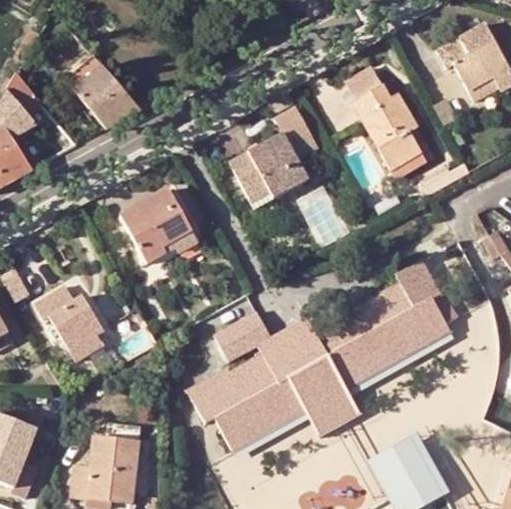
[(510,72),(484,20),(436,46),(447,66),(455,62),(469,88),(475,100),(494,90),(510,81),(510,72)]
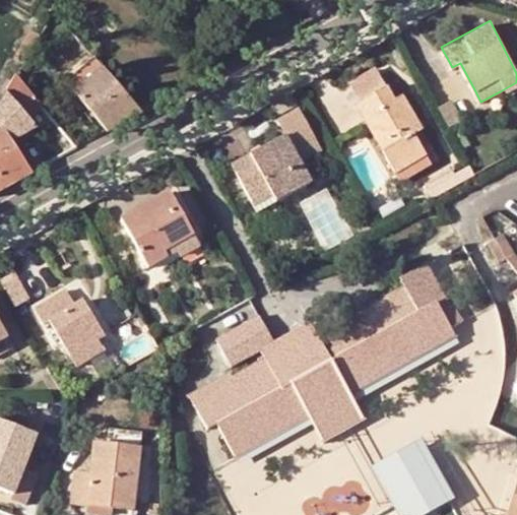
[(18,50),(27,56),(41,33),(31,27),(18,50)]
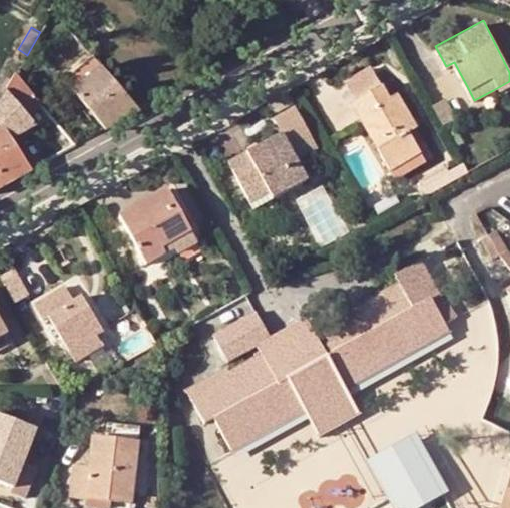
[(76,87),(105,63),(96,52),(66,76),(76,87)]
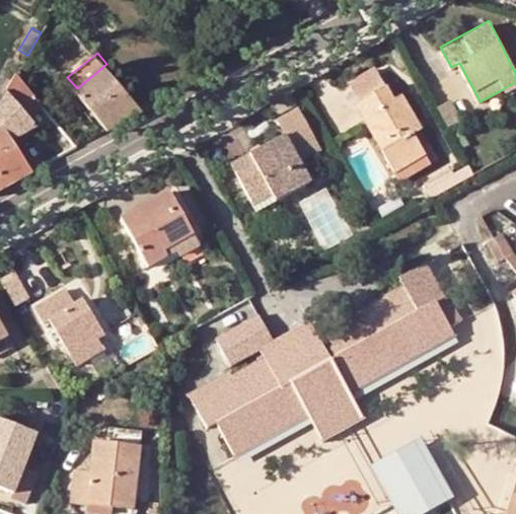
[(106,64),(77,88),(109,128),(144,108),(138,101),(106,64)]
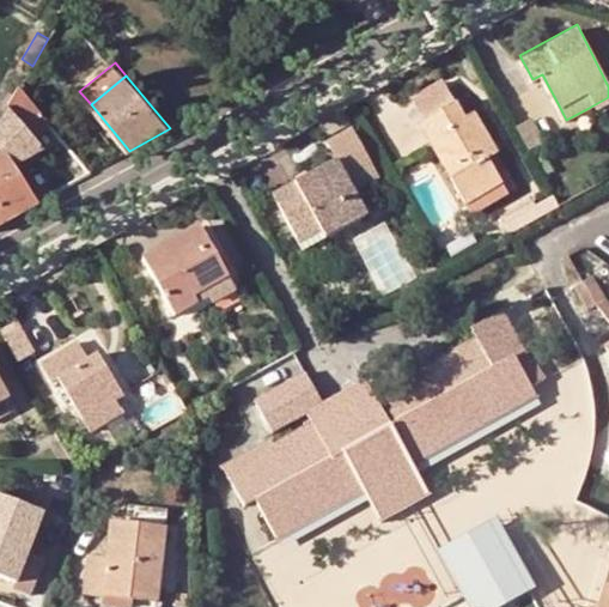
[(31,85),(25,78),(20,85),(26,92),(31,85)]
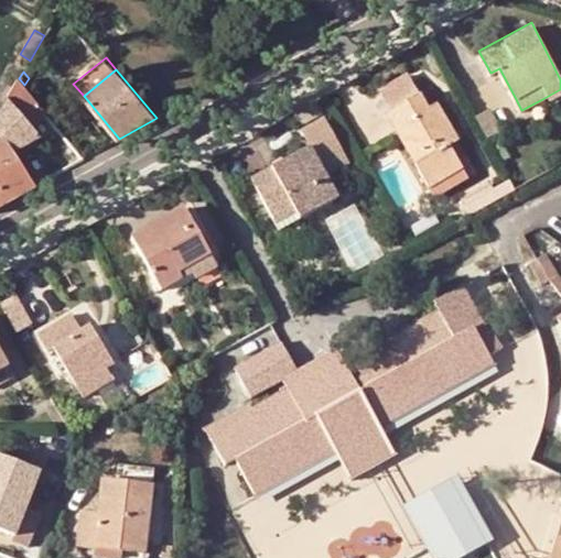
[(33,124),(47,112),(24,85),(19,78),(9,95),(33,124)]
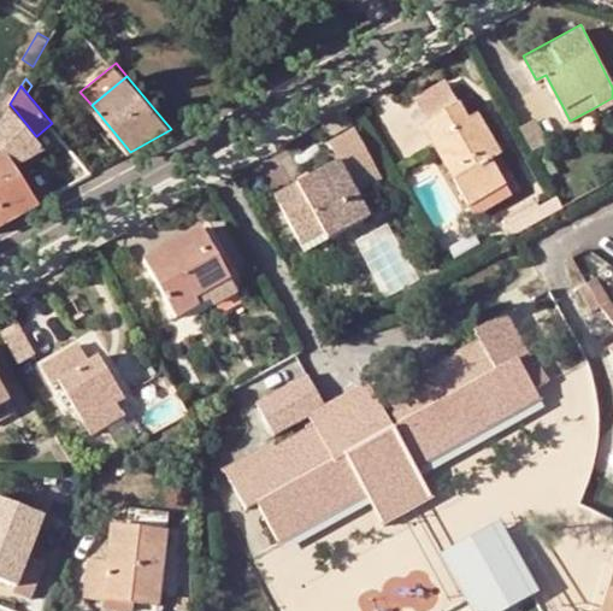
[(423,121),(467,204),(505,183),(493,159),(501,154),(478,111),(469,116),(461,101),(423,121)]
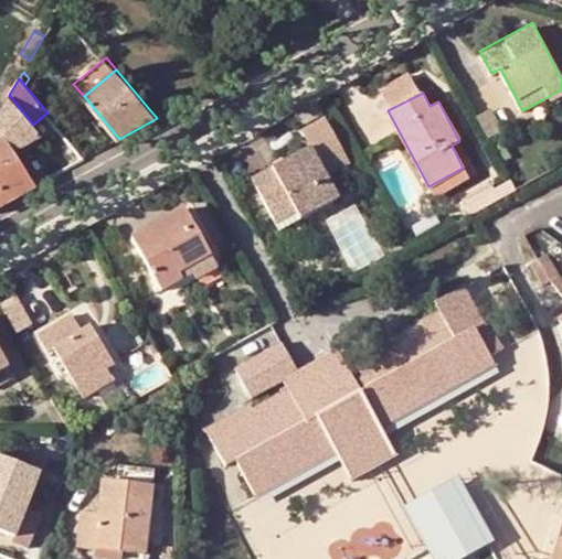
[(33,125),(9,95),(0,110),(0,131),(13,151),(42,136),(33,125)]
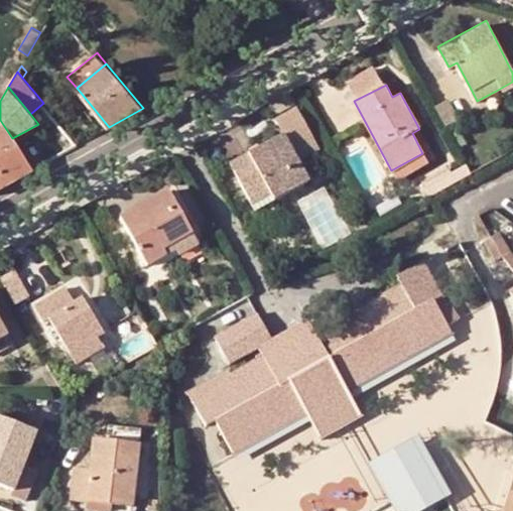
[(151,104),(146,95),(137,101),(143,108),(151,104)]
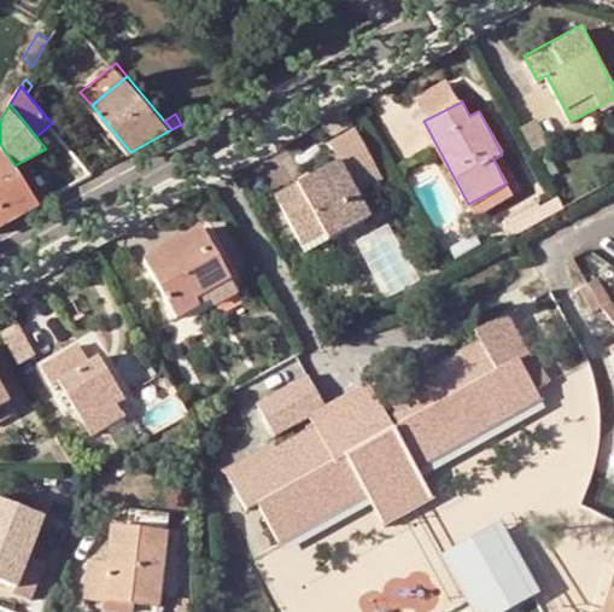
[(532,121),(520,127),(531,151),(543,144),(532,121)]
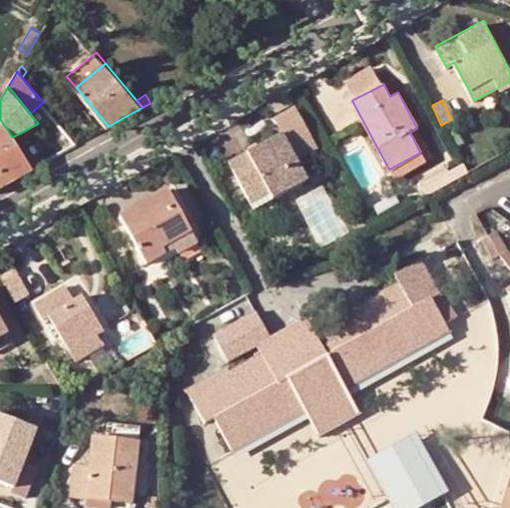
[(228,160),(248,198),(269,189),(273,197),(309,177),(297,156),(318,144),(296,104),(274,116),(283,131),(228,160)]
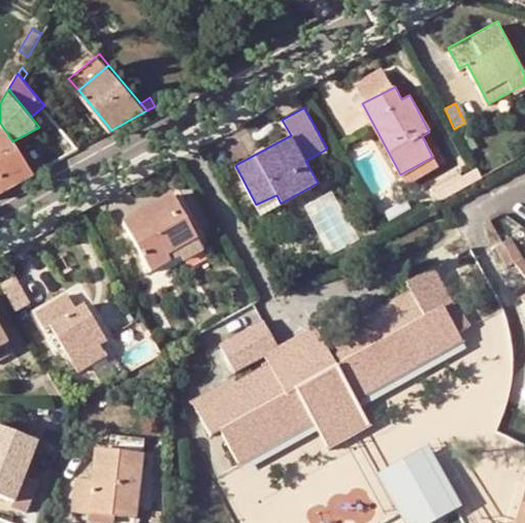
[(25,160),(21,154),(12,141),(0,123),(0,191),(34,173),(28,164),(25,160)]
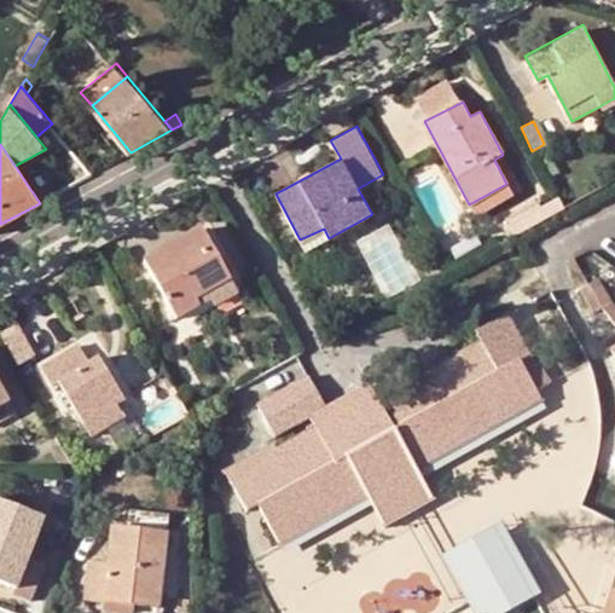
[(24,180),(29,188),(33,192),(36,189),(29,177),(24,180)]
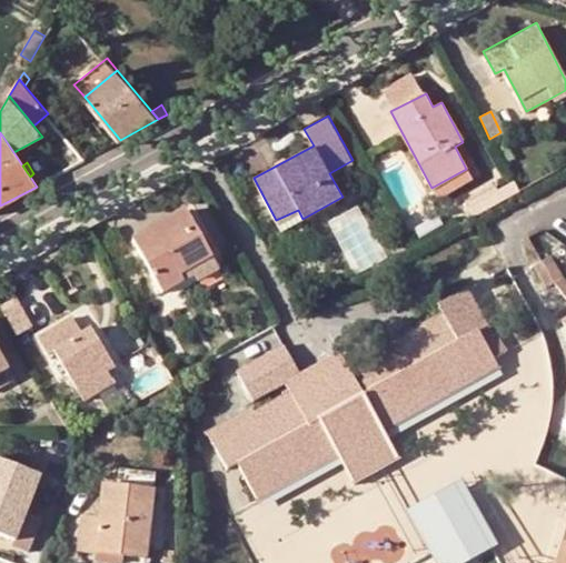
[(466,169),(432,188),(438,200),(473,180),(466,169)]
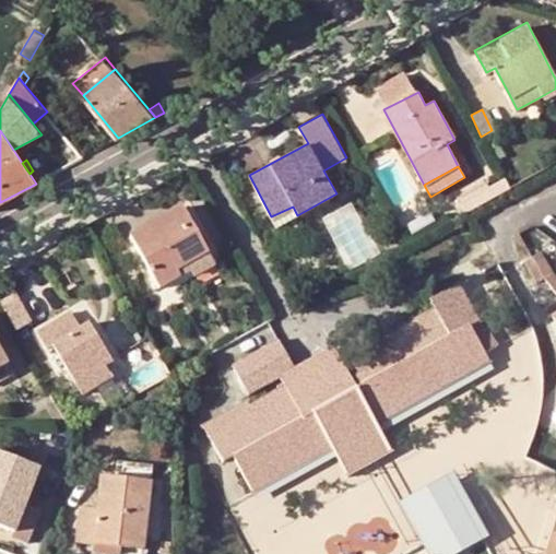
[(460,195),(465,205),(505,185),(501,179),(488,184),(486,179),(460,195)]
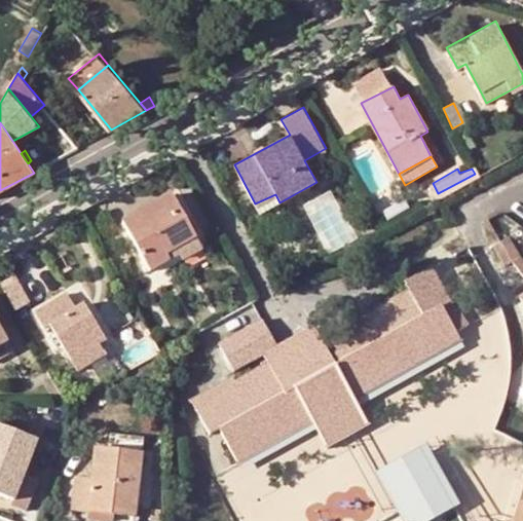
[(200,249),(172,194),(123,219),(151,270),(178,256),(181,260),(200,249)]
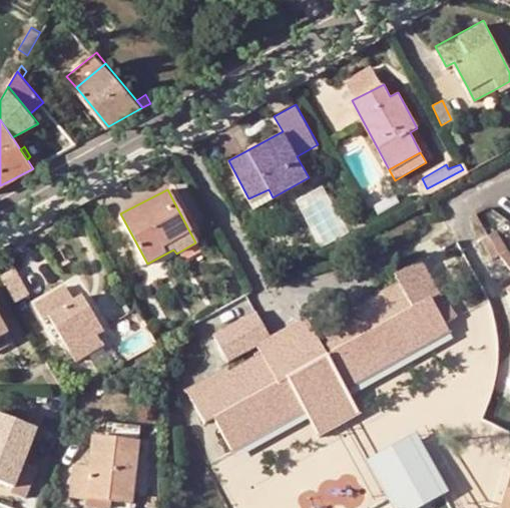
[(269,189),(248,198),(253,207),(273,197),(269,189)]
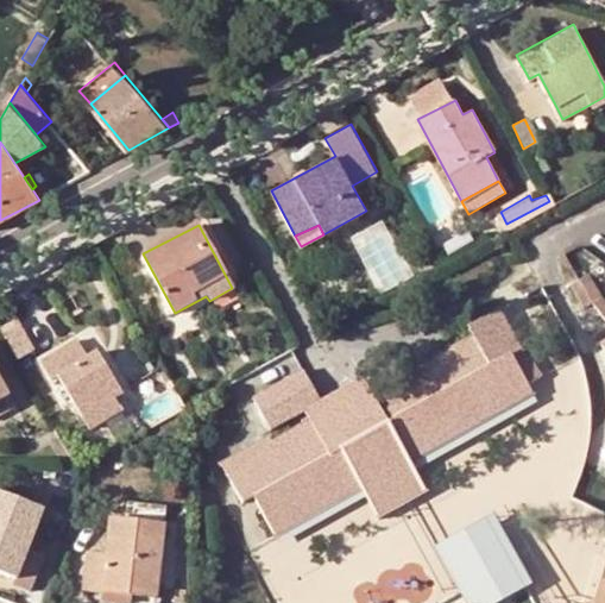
[(593,294),(583,274),(577,276),(588,297),(593,294)]
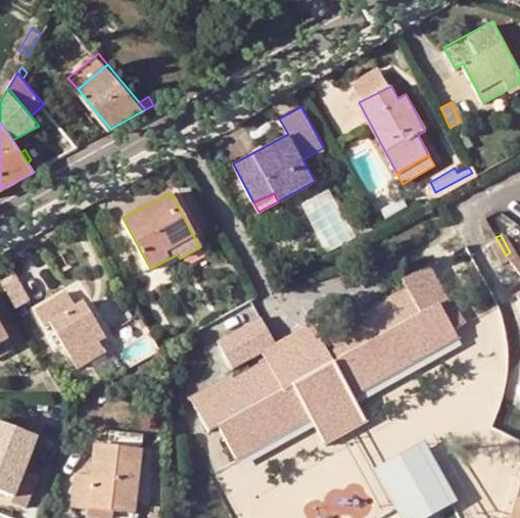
[(486,242),(498,260),(506,255),(495,237),(486,242)]
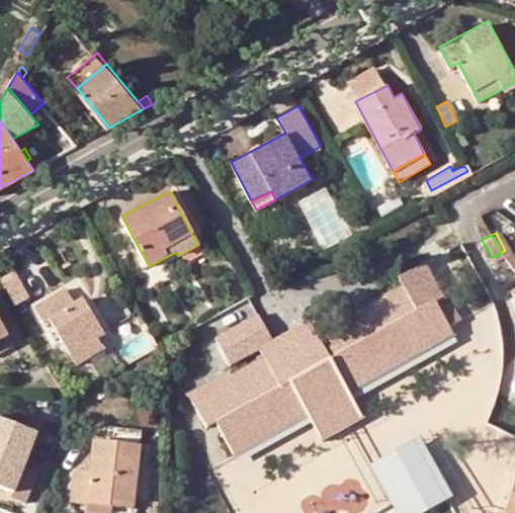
[(266,353),(231,370),(229,367),(188,388),(208,425),(216,421),(235,454),(307,416),(321,438),(362,414),(348,392),(451,334),(434,301),(451,291),(432,258),(394,278),(397,284),(320,323),(317,318),(287,333),(279,337),(265,311),(219,335),(234,361),(261,347),(266,353)]
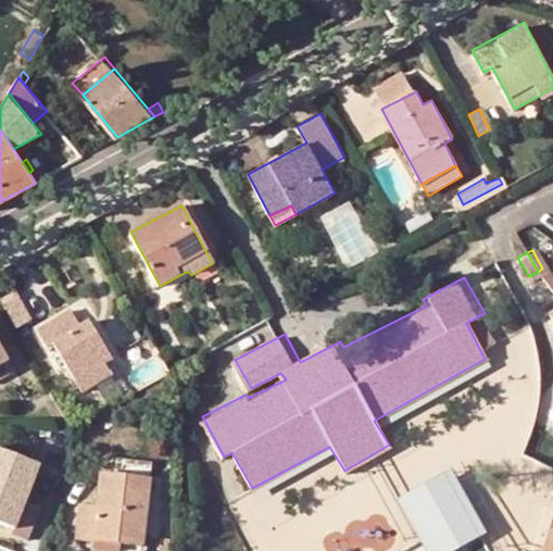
[(85,318),(75,323),(68,311),(33,330),(41,346),(50,341),(75,388),(105,372),(95,347),(100,345),(85,318)]
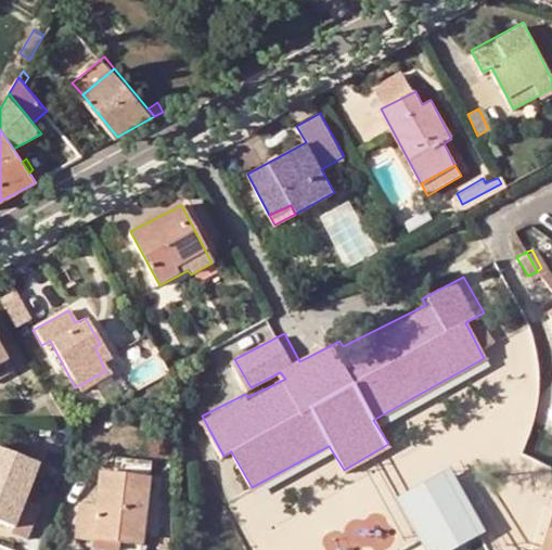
[(0,516),(17,524),(42,463),(0,445),(0,516)]
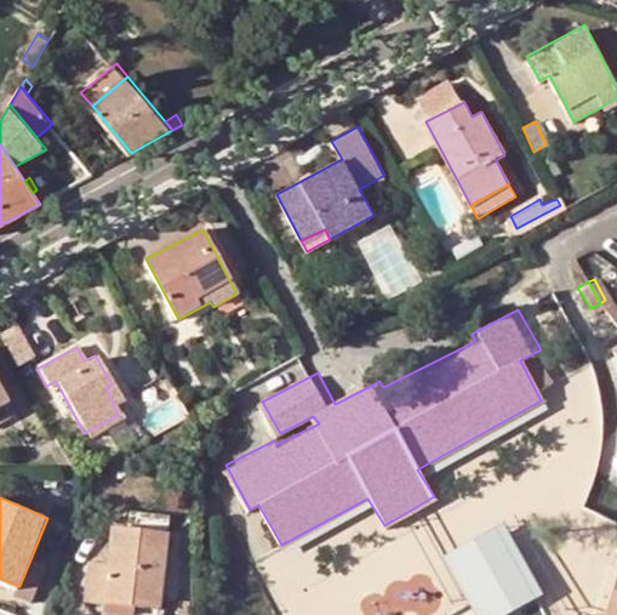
[(483,610),(485,614),(493,614),(507,609),(512,607),(541,591),(546,588),(509,517),(449,551),(476,601),(480,607),(483,610)]
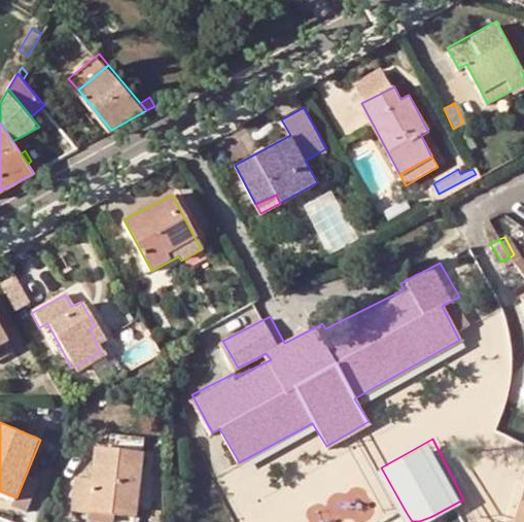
[(72,506),(135,514),(143,453),(93,445),(89,476),(76,474),(72,506)]
